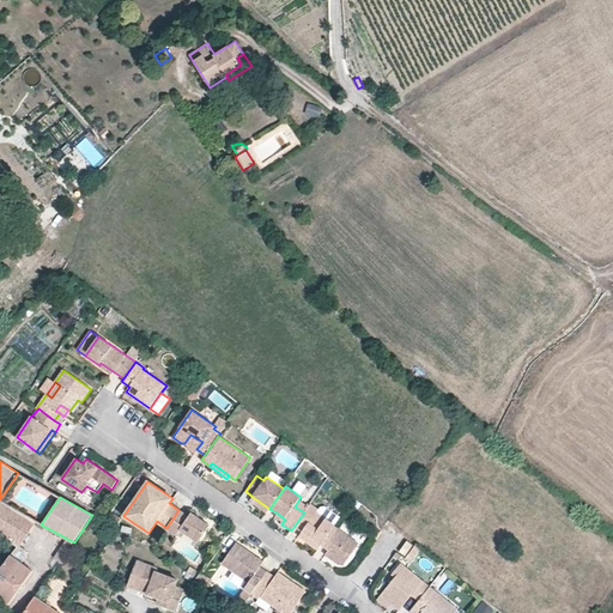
[(269,509),(253,497),(250,501),(267,513),(269,509)]
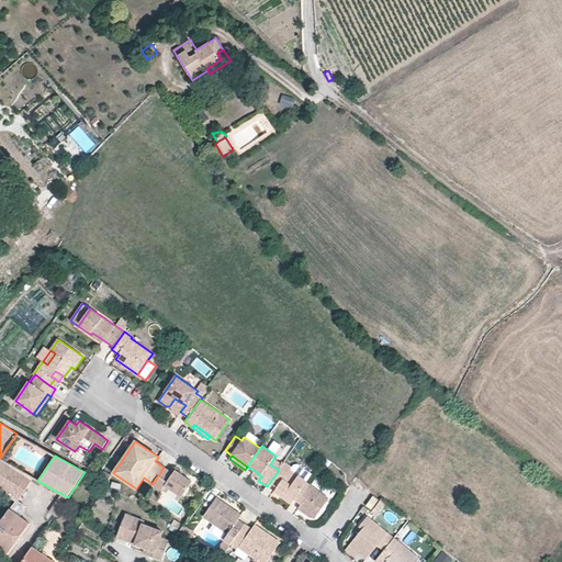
[(19,501),(34,479),(0,458),(0,491),(15,501),(18,503),(19,501)]
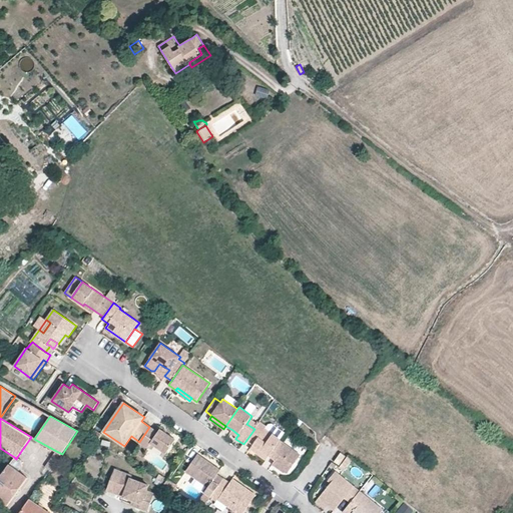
[(281,439),(266,428),(267,427),(260,422),(254,429),(246,440),(253,445),(269,456),(280,441),(281,439)]
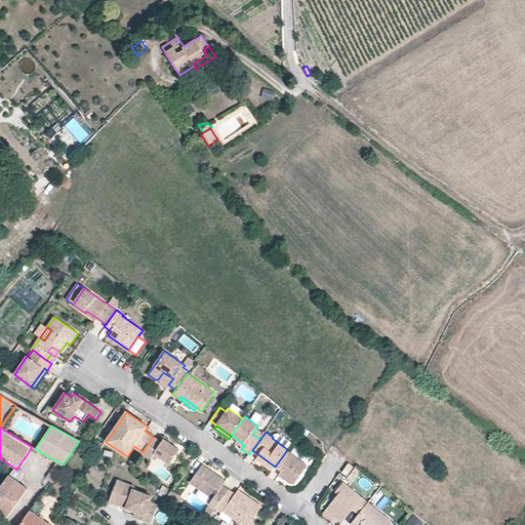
[(180,450),(164,439),(161,443),(153,437),(143,452),(151,458),(155,453),(170,465),(180,450)]
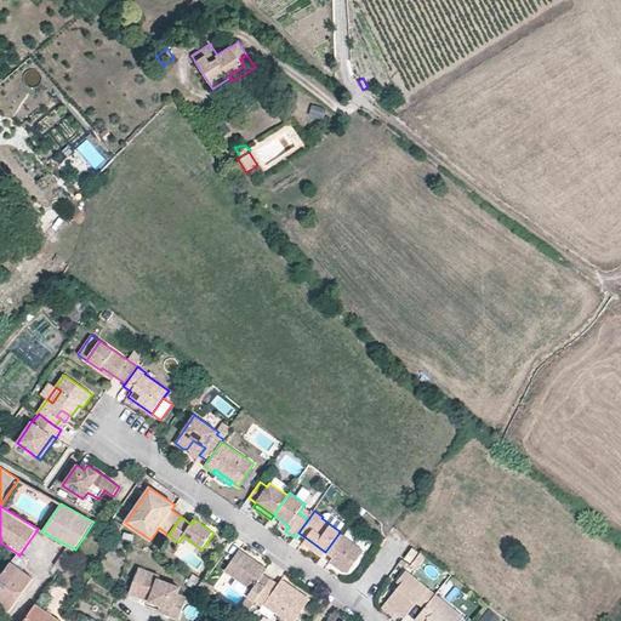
[(123,528),(112,520),(108,525),(120,531),(123,528)]
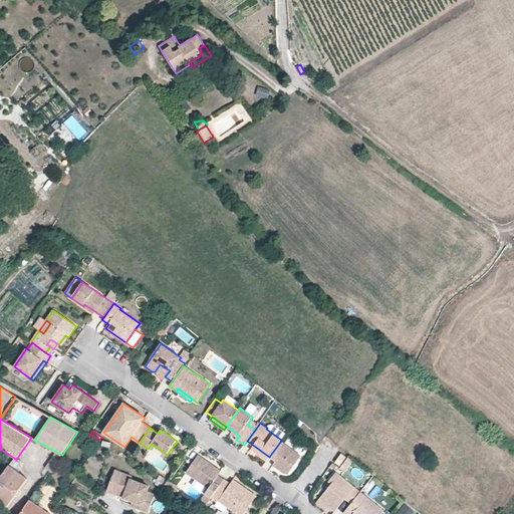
[(289,473),(301,456),(280,442),(269,457),(275,461),(273,465),(285,474),(289,473)]
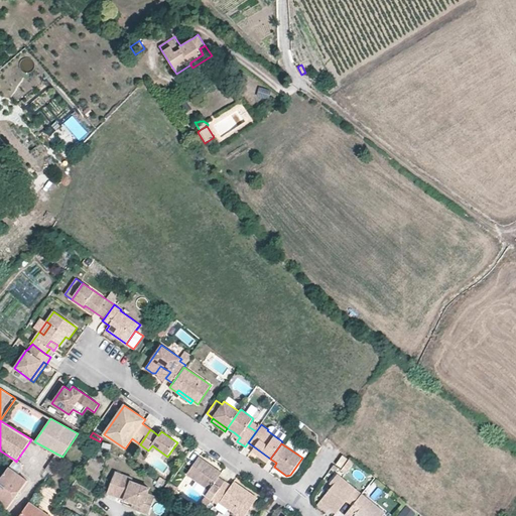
[(270,459),(255,447),(252,452),(268,463),(270,459)]
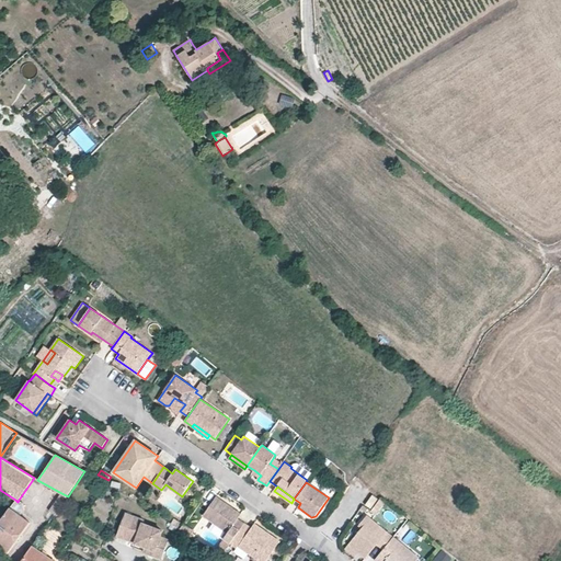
[(61,505),(68,496),(61,493),(55,502),(61,505)]
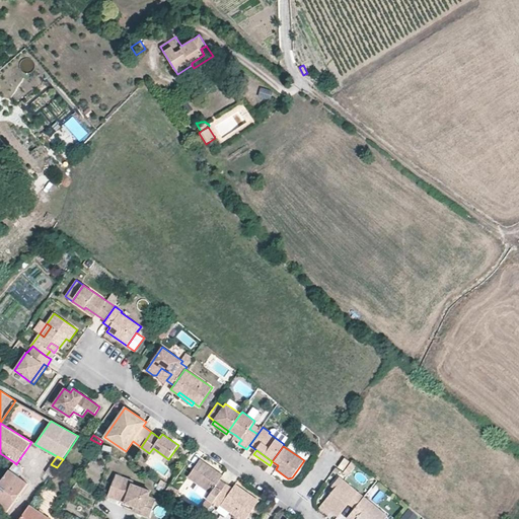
[(350,462),(345,458),(339,466),(344,470),(350,462)]
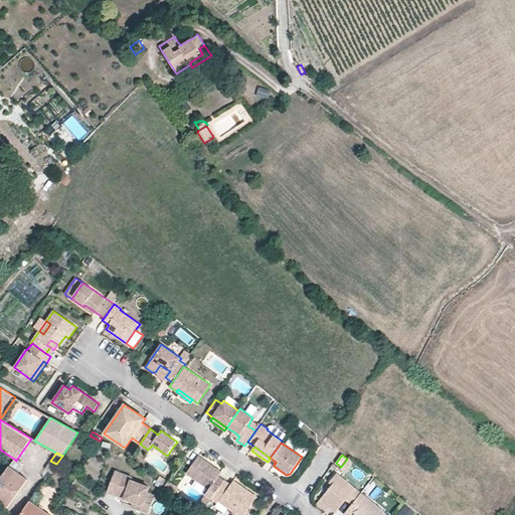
[(211,499),(224,481),(218,476),(220,474),(210,467),(211,465),(198,456),(186,473),(209,490),(205,495),(211,499)]
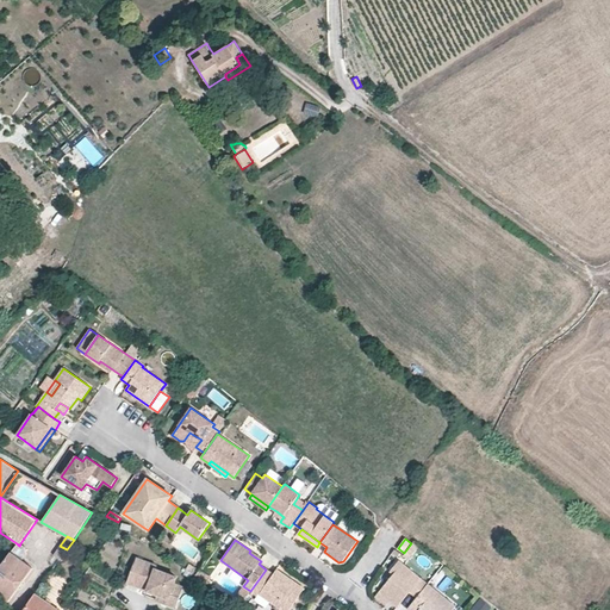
[(419,546),(414,541),(403,556),(409,561),(419,546)]
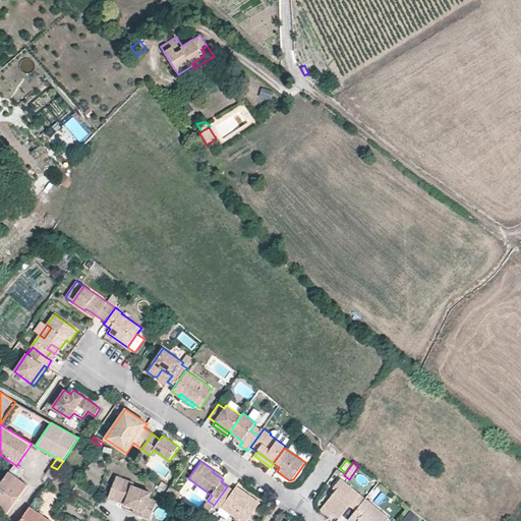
[(23,473),(22,467),(17,464),(16,466),(14,464),(9,471),(19,479),(23,473)]
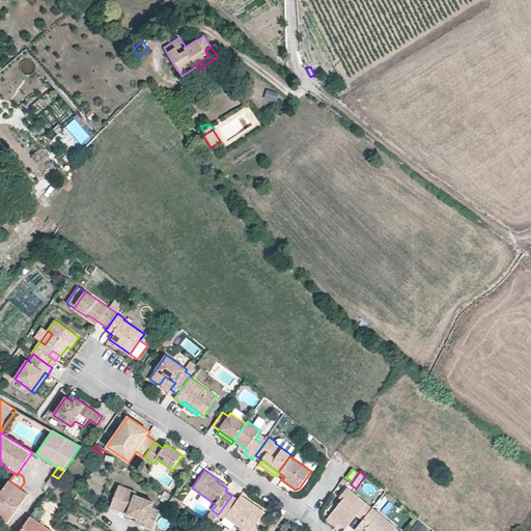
[(52,486),(58,478),(52,475),(47,483),(52,486)]
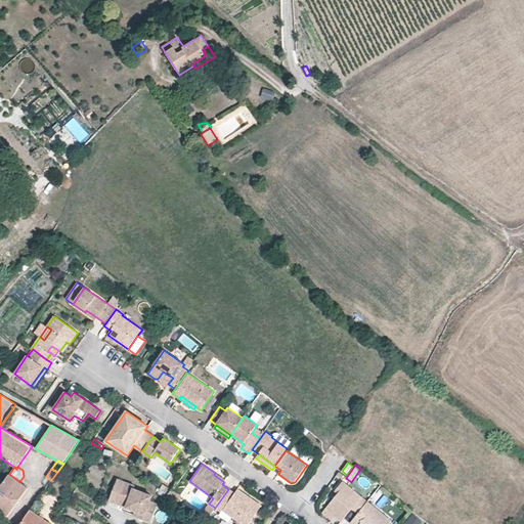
[(225,480),(215,473),(214,475),(224,482),(225,480)]
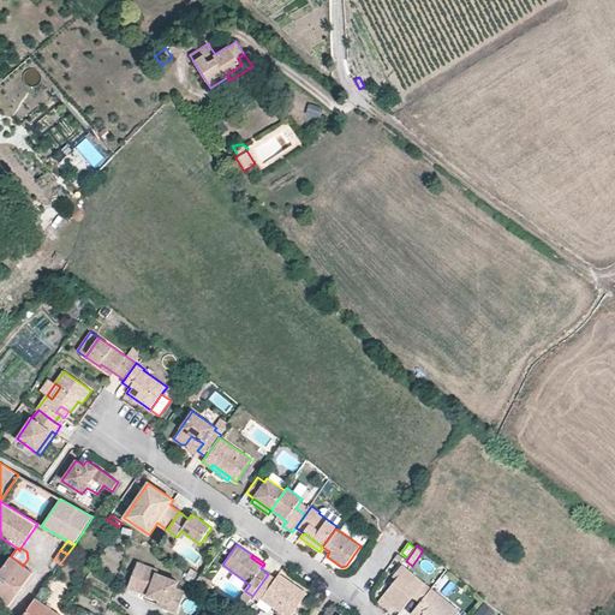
[(0,601),(9,608),(34,573),(23,566),(11,556),(0,571),(0,601)]
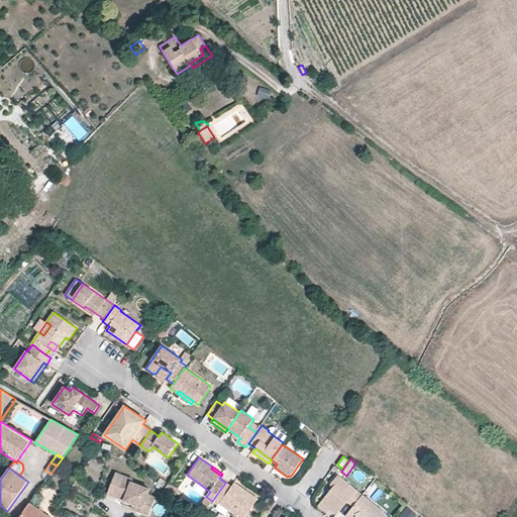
[(150,490),(130,482),(131,479),(115,473),(108,492),(116,495),(115,497),(134,505),(143,508),(142,513),(148,515),(156,498),(149,495),(150,490)]
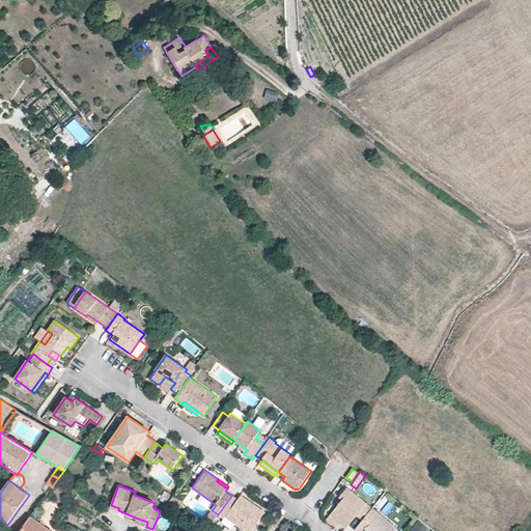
[(372,507),(347,487),(339,498),(342,500),(329,515),(345,529),(356,515),(362,521),(372,507)]
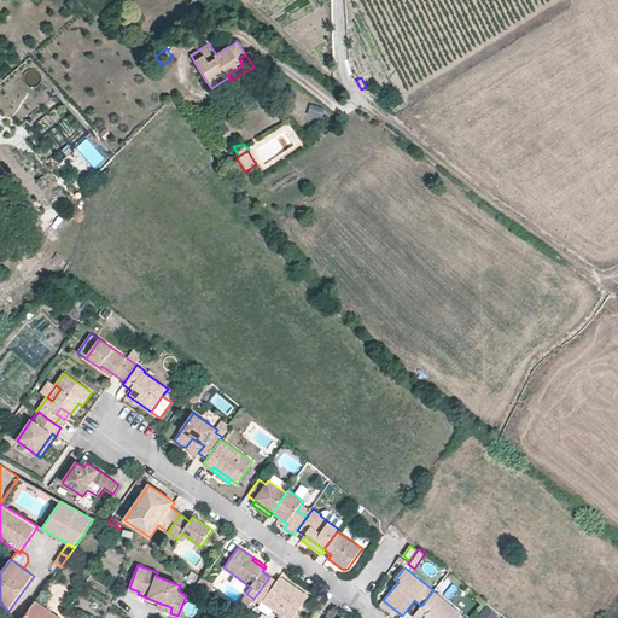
[(197,582),(199,576),(191,571),(188,576),(197,582)]
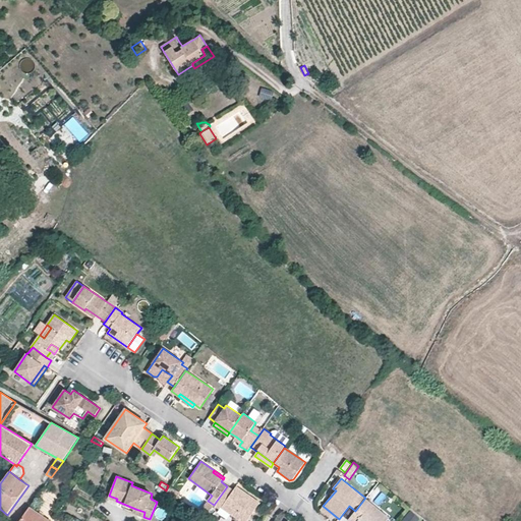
[(180,493),(171,486),(167,491),(175,496),(177,498),(180,493)]
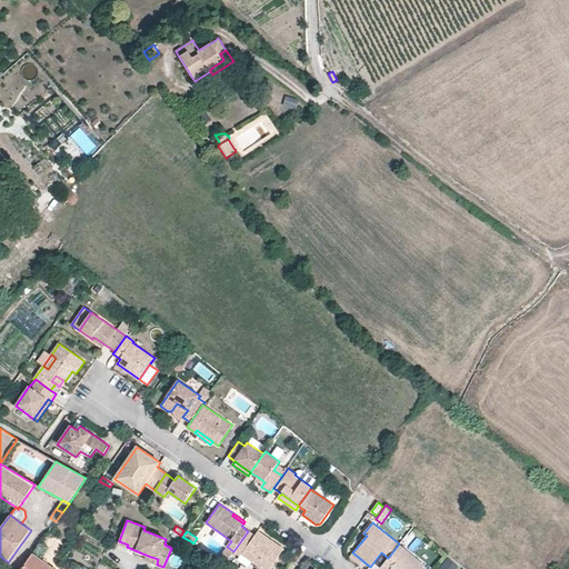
[(270,568),(285,549),(261,533),(258,538),(255,536),(248,531),(233,551),(241,557),(242,555),(262,568),(270,568)]
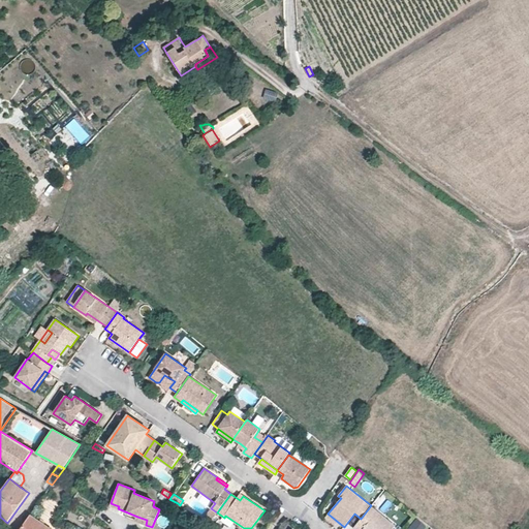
[(392,528),(396,526),(371,505),(361,519),(353,528),(392,528)]
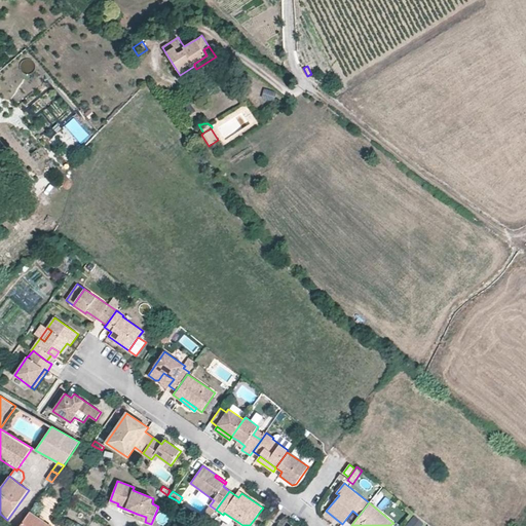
[(216,510),(210,505),(204,513),(211,518),(216,510)]
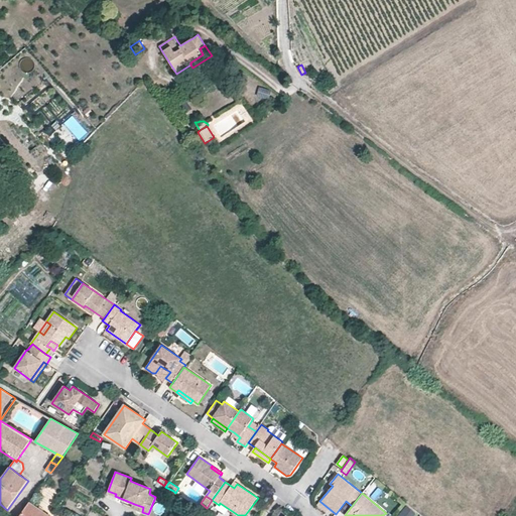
[(48,515),(29,503),(19,515),(48,515)]
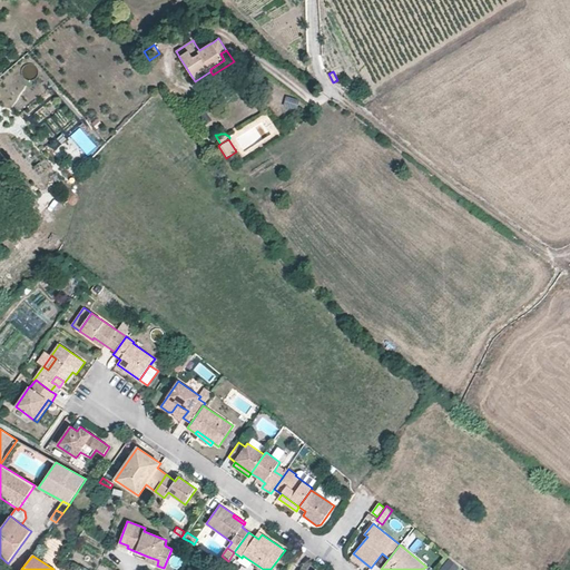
[(455,569),(458,567),(449,559),(441,569),(455,569)]
